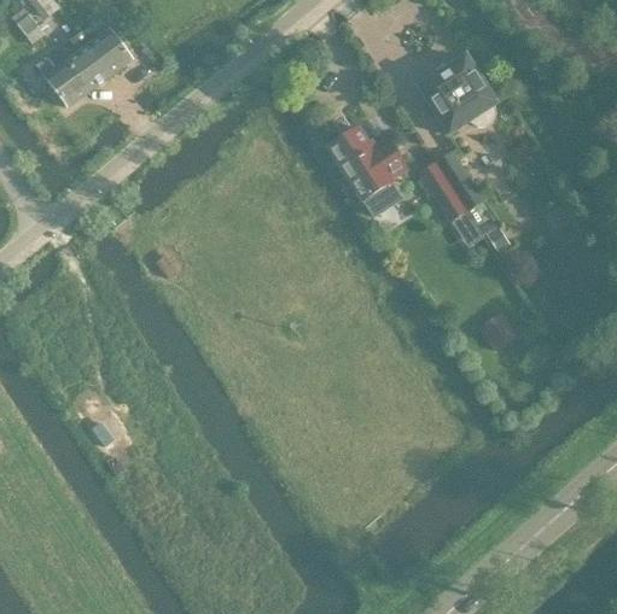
[(35,0),(48,16),(59,7),(53,0),(35,0)]
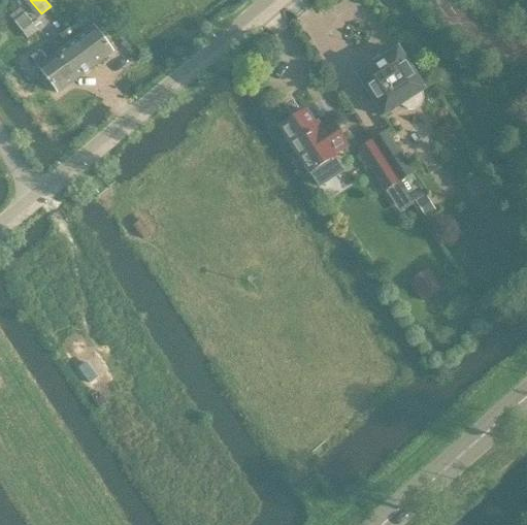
[(25,12),(14,20),(28,36),(37,29),(25,12)]
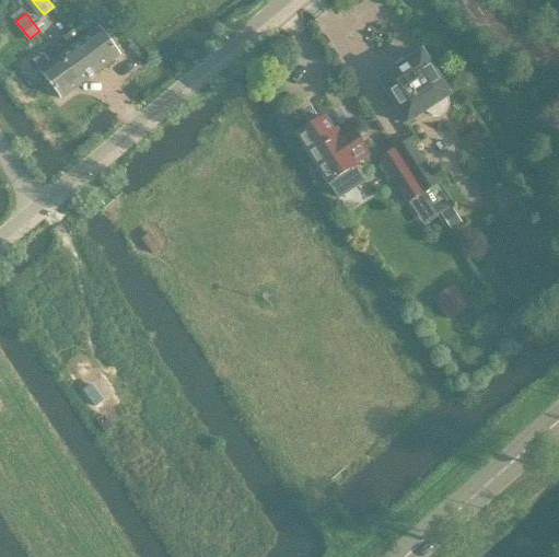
[(79,39),(101,68),(119,54),(92,16),(84,23),(90,32),(82,37),(79,39)]
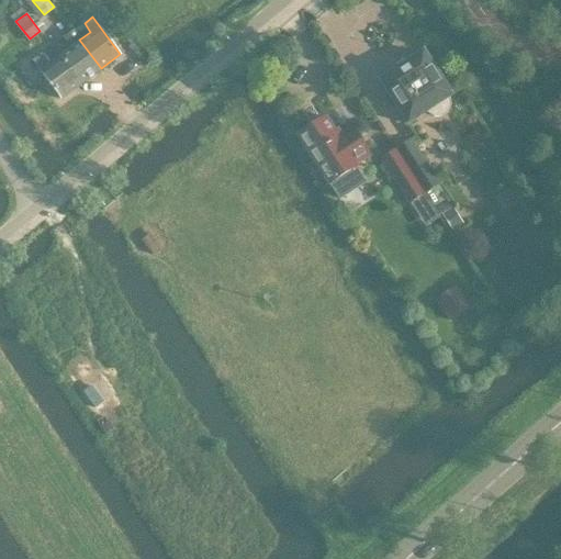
[(79,40),(82,37),(76,29),(68,35),(75,44),(59,55),(81,82),(101,68),(79,40)]
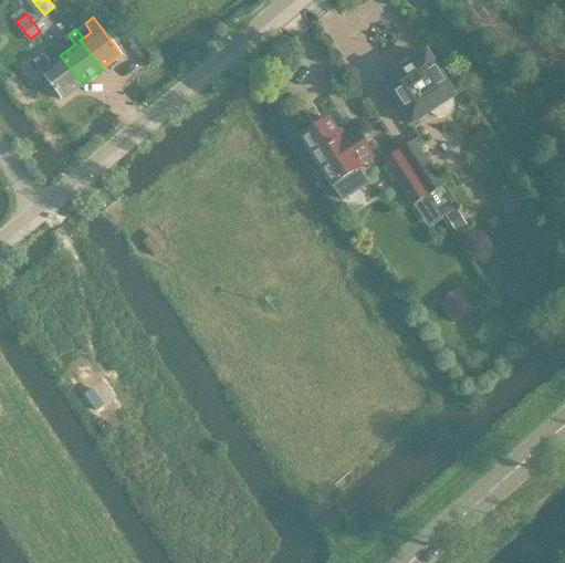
[(450,111),(453,105),(452,98),(451,96),(454,94),(426,51),(383,80),(411,123),(430,110),(431,112),(438,115),(445,115),(450,111)]
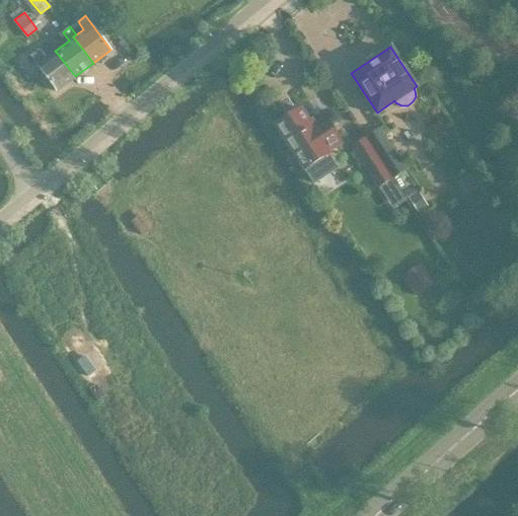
[(75,76),(55,51),(45,59),(39,51),(31,56),(57,89),(75,76)]
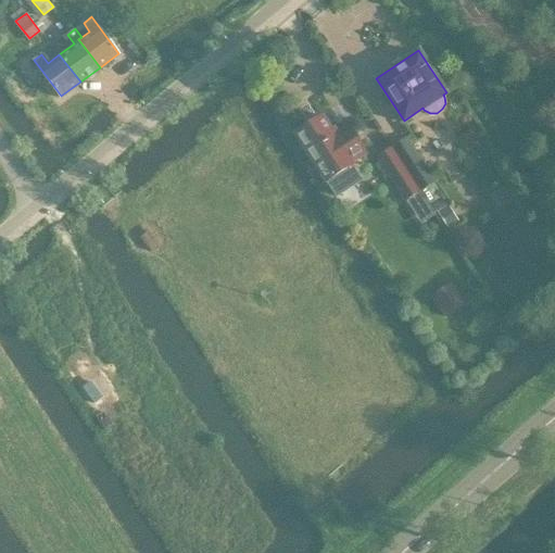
[(322,113),(294,132),(326,180),(336,197),(364,178),(354,163),(352,161),(367,151),(349,124),(335,134),(322,113)]
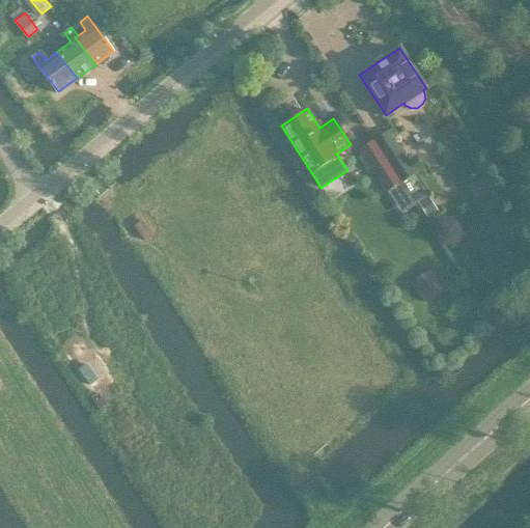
[(388,131),(374,139),(401,182),(415,202),(428,193),(388,131)]
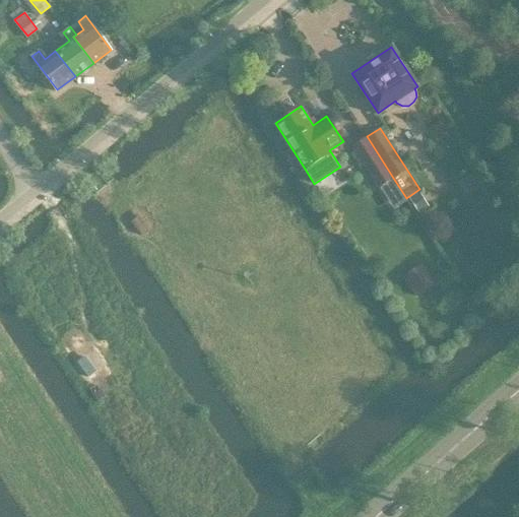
[(380,187),(393,178),(367,136),(352,145),(380,187)]
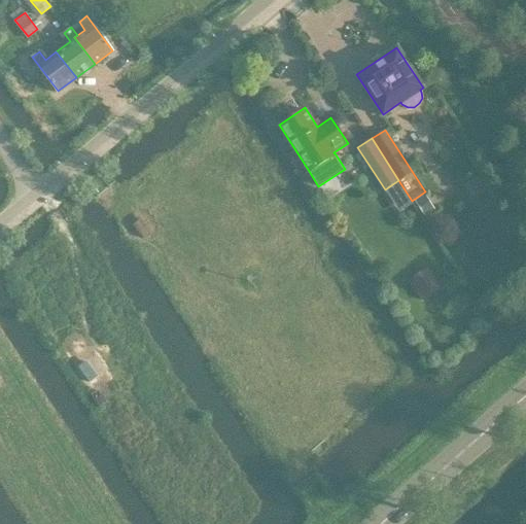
[(424,195),(417,200),(424,212),(432,207),(424,195)]
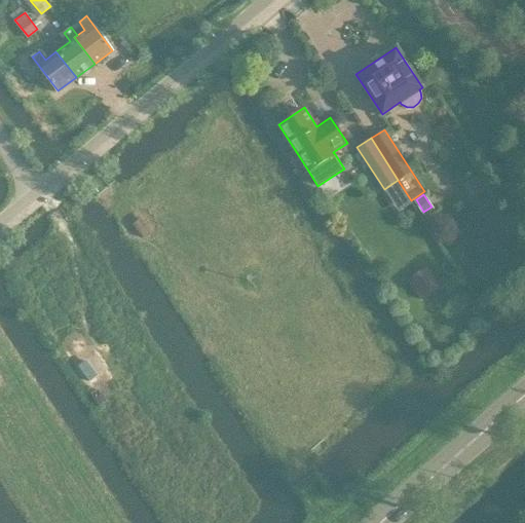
[(439,286),(429,271),(413,282),(422,297),(439,286)]
